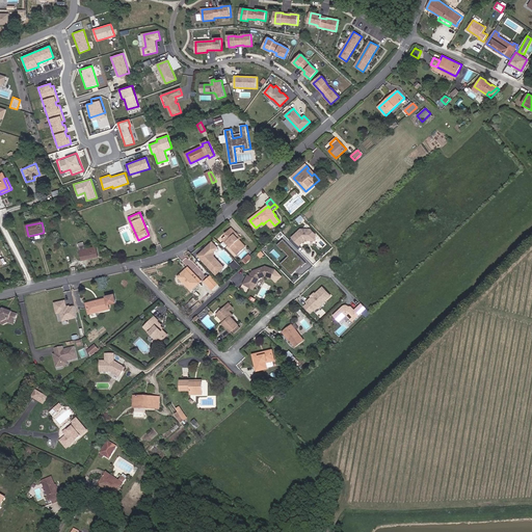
[(240,240),(234,234),(236,233),(232,228),(225,234),(227,236),(222,239),(238,255),(246,247),(240,240)]
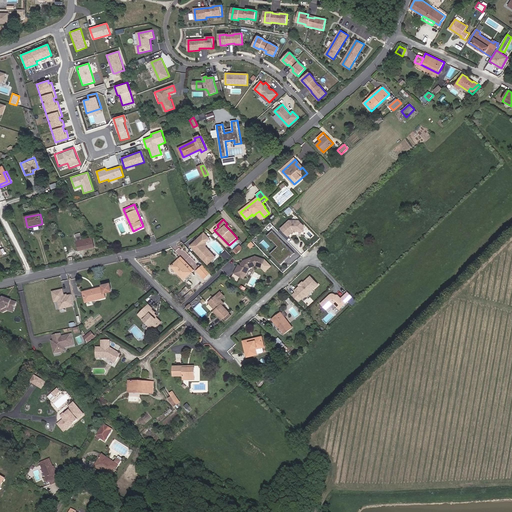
[(304,226),(299,221),(290,221),(281,229),(289,236),(295,230),(297,230),(297,231),(304,231),(304,226)]
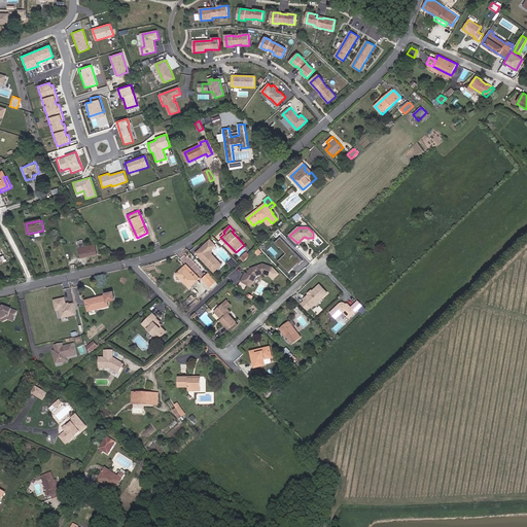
[(304,260),(281,237),(275,243),(280,248),(280,247),(286,253),(278,261),(289,273),(293,269),(290,266),(293,264),(294,266),(297,262),(300,265),(304,260)]
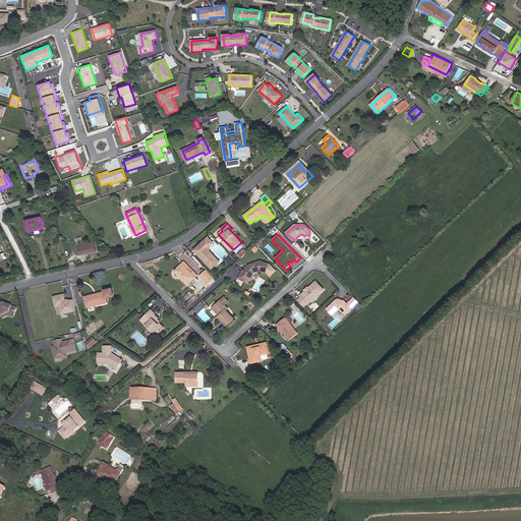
[(219,262),(210,251),(210,245),(213,242),(208,237),(201,243),(203,245),(200,247),(198,246),(194,250),(212,269),(219,262)]
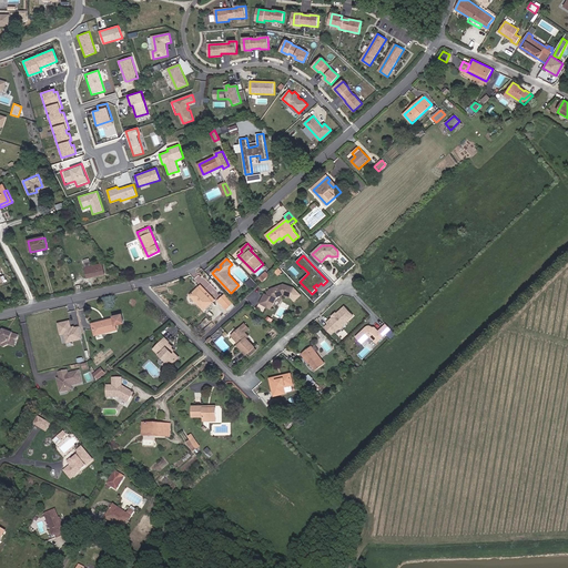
[(104,274),(102,264),(93,266),(92,262),(90,263),(89,260),(83,261),(88,279),(104,274)]
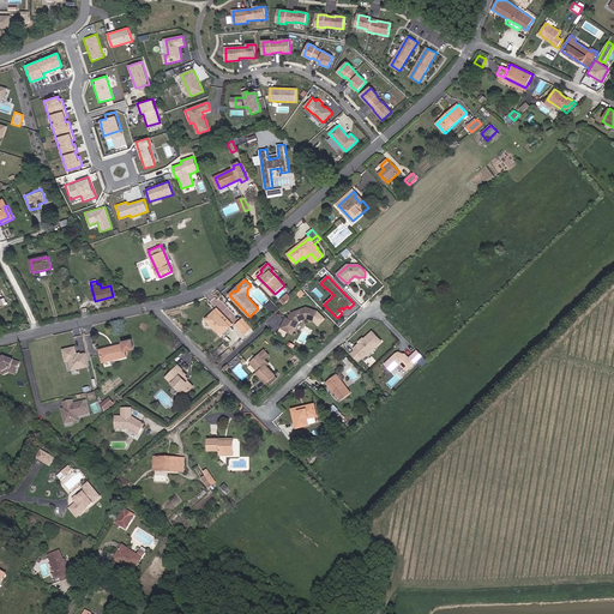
[(233,324),(217,308),(215,311),(230,326),(233,324)]
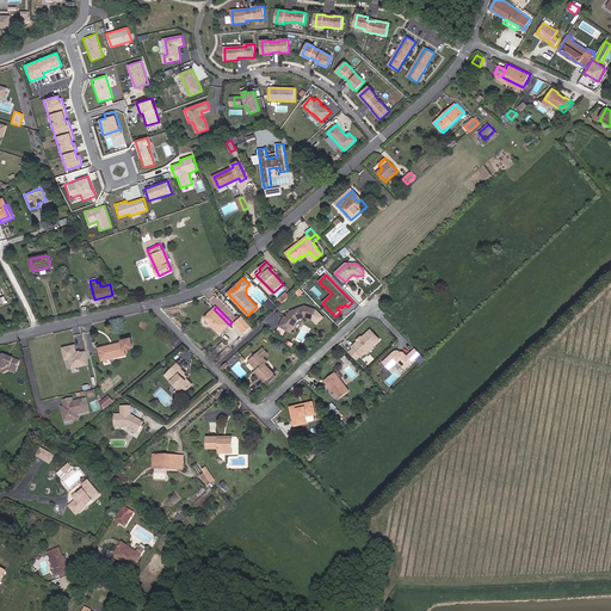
[(313,320),(315,310),(306,307),(291,312),(288,318),(285,316),(281,326),(288,331),(289,326),(294,328),(298,320),(306,318),(313,320)]
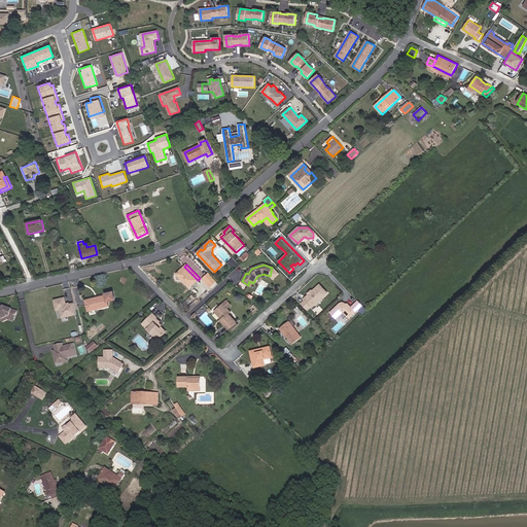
[(198,280),(184,267),(177,274),(189,288),(198,280)]
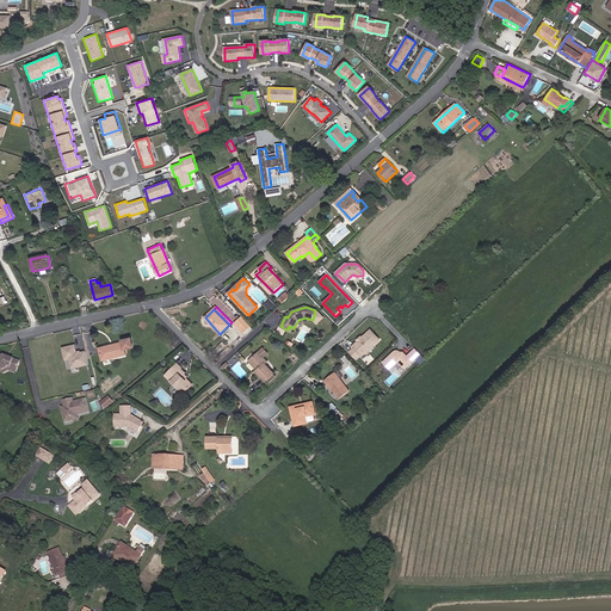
[(251,326),(242,316),(235,323),(244,333),(245,332),(251,326)]
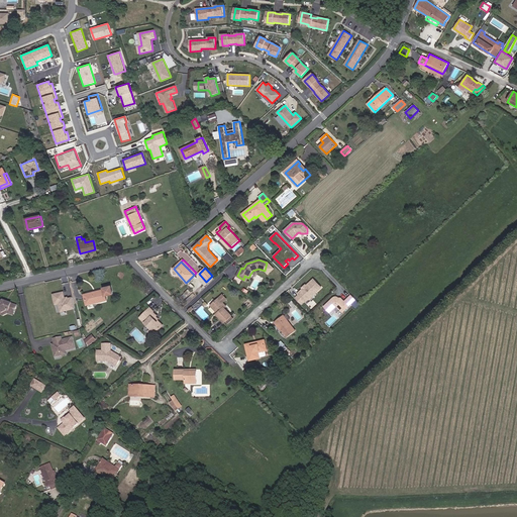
[(314,294),(321,287),(313,279),(306,286),(306,287),(304,289),(303,289),(298,294),(300,296),(297,299),(302,305),(305,302),(307,303),(310,299),(309,299),(309,297),(313,294),(314,294)]
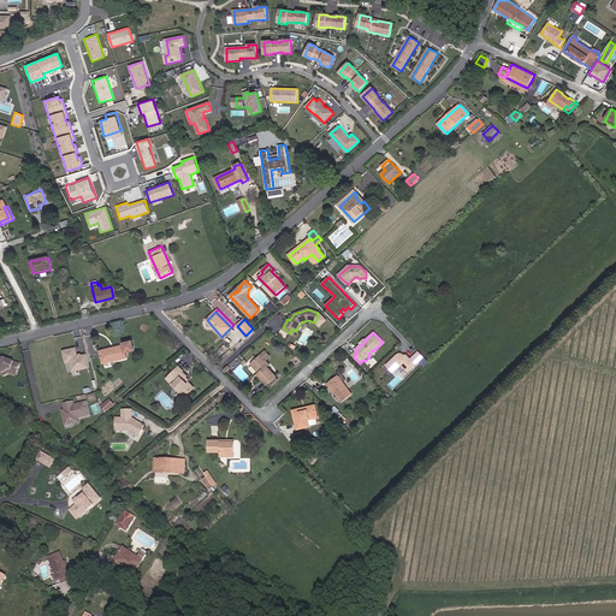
[(128,357),(126,353),(135,350),(132,342),(124,343),(124,345),(101,351),(104,363),(128,357)]
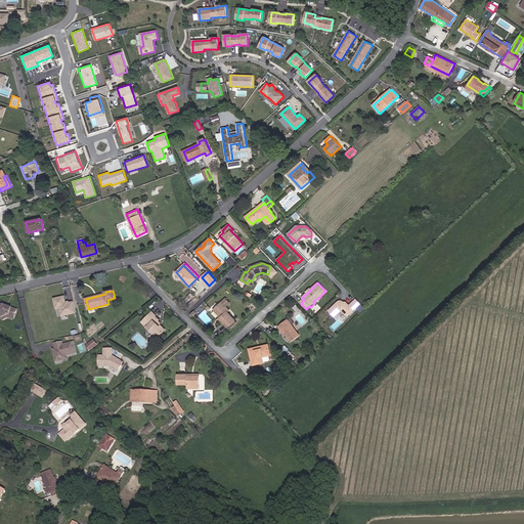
[(61,316),(76,313),(74,302),(66,303),(64,296),(53,299),(56,309),(60,308),(61,316)]
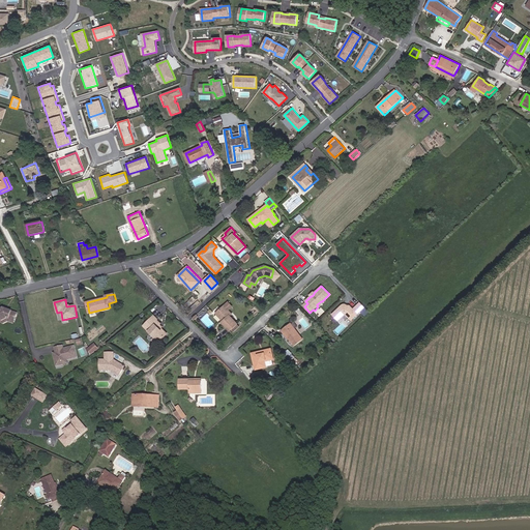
[(189,313),(201,302),(199,300),(187,311),(189,313)]
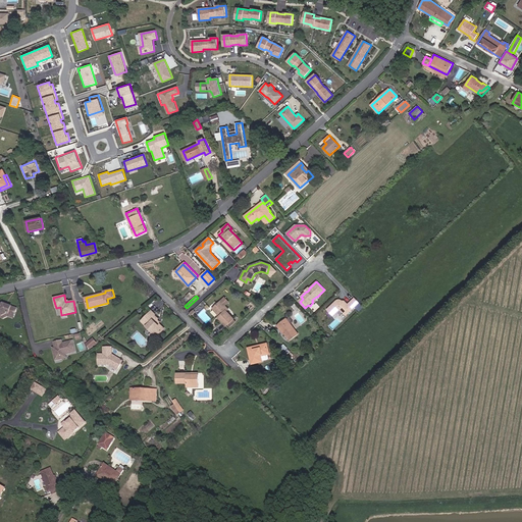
[(235,318),(227,311),(228,309),(225,306),(229,302),(225,298),(213,309),(220,316),(219,318),(226,326),(228,324),(230,326),(236,321),(233,319),(235,318)]
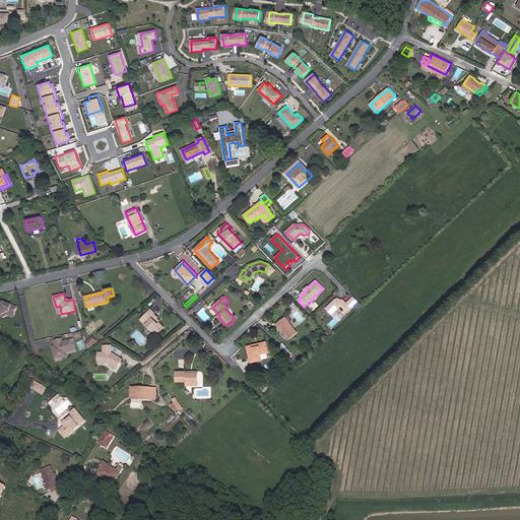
[(345,314),(354,305),(359,302),(353,297),(346,303),(343,300),(341,300),(339,299),(338,298),(337,298),(336,299),(335,300),(326,308),(332,315),(339,308),(345,314)]
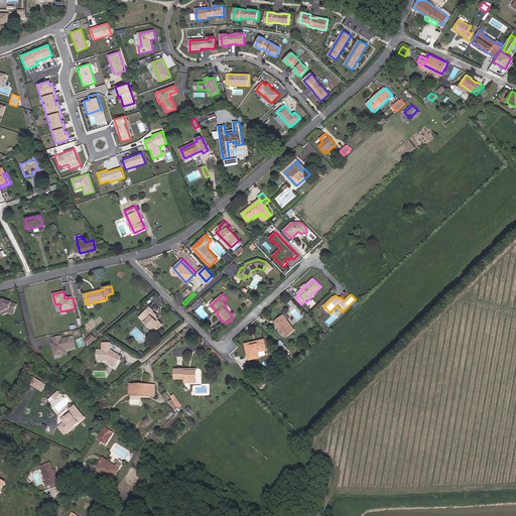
[(13,314),(16,305),(4,300),(0,301),(0,313),(2,312),(3,315),(8,312),(13,314)]
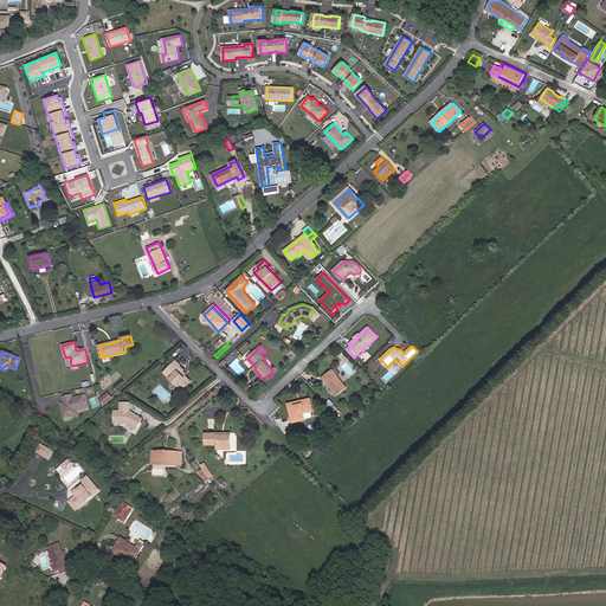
[(192,381),(185,375),(186,374),(184,372),(184,371),(180,366),(180,365),(176,361),(163,373),(176,386),(174,389),(179,394),(192,381)]
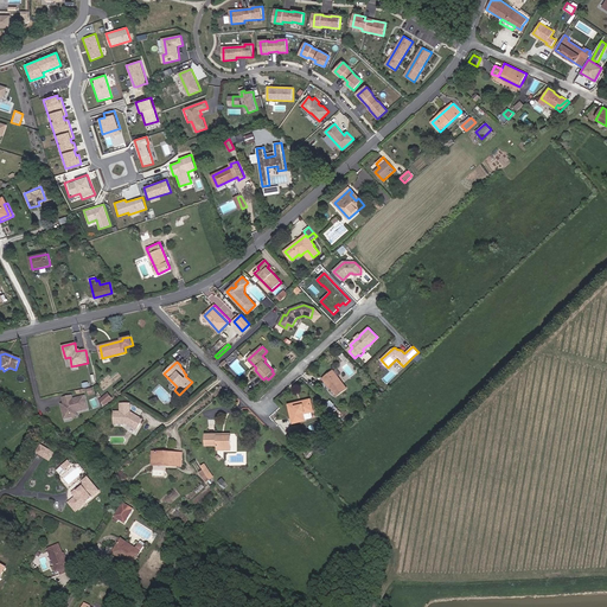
[(347,389),(333,370),(323,378),(325,382),(326,381),(332,389),(338,396),(347,389)]
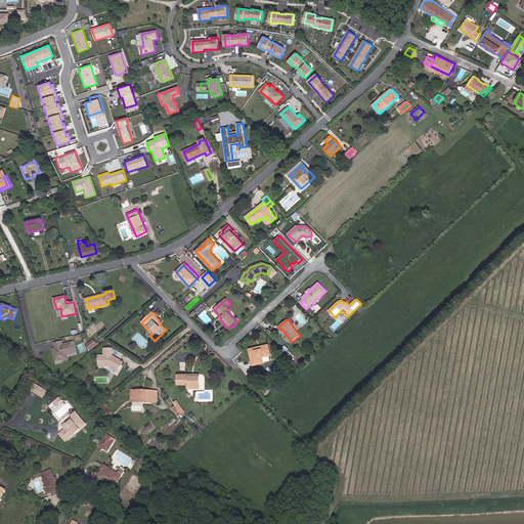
[(90,350),(98,345),(94,339),(86,344),(90,350)]
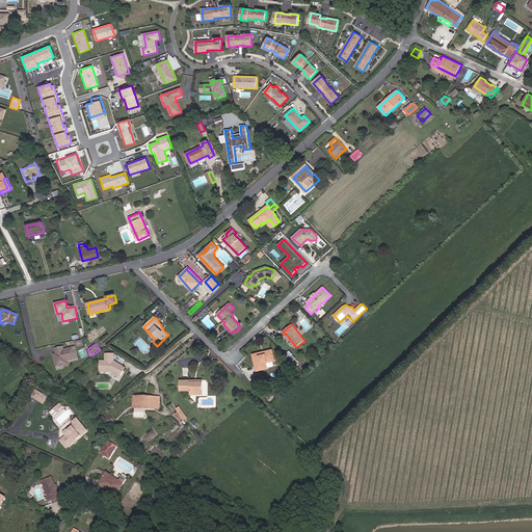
[(76,360),(73,348),(62,350),(61,347),(54,349),(55,354),(55,357),(53,357),(55,368),(61,367),(61,363),(65,362),(76,360)]
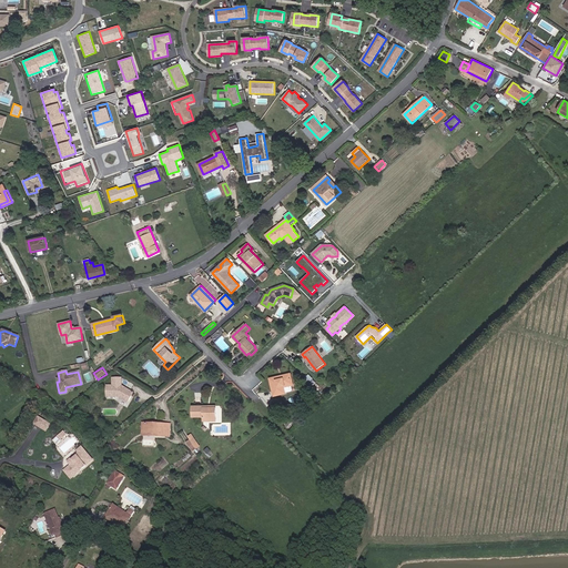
[(294,391),(291,376),(282,378),(281,376),(271,379),(274,396),(294,391)]
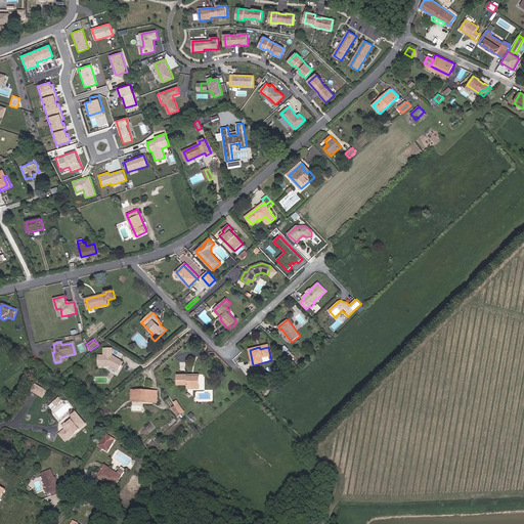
[(124,362),(113,356),(113,349),(104,349),(104,356),(99,356),(99,366),(110,366),(118,372),(124,362)]
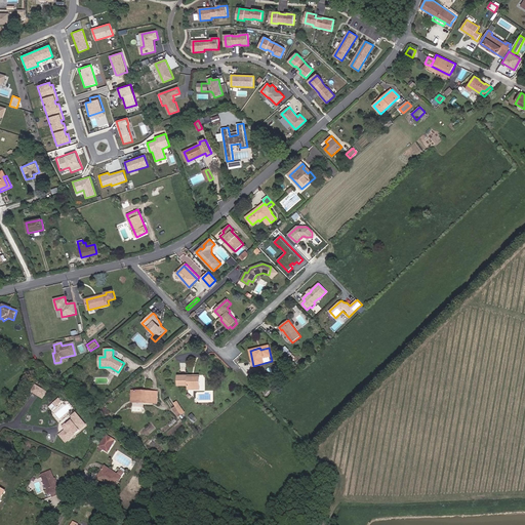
[(200,390),(200,376),(189,377),(189,375),(178,375),(178,386),(189,386),(189,390),(200,390)]
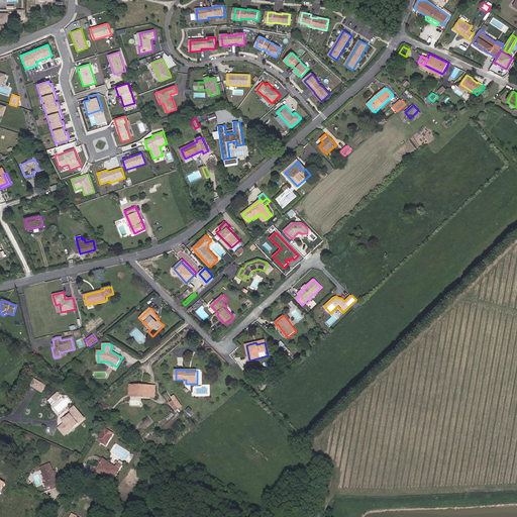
[(260,383),(254,375),(251,377),(257,385),(260,383)]
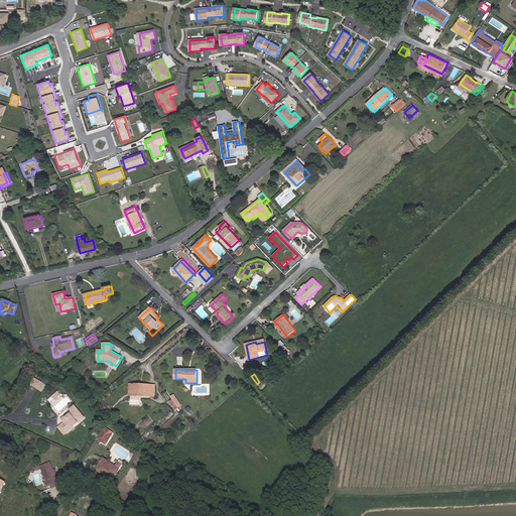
[(41,392),(45,385),(35,379),(31,385),(41,392)]
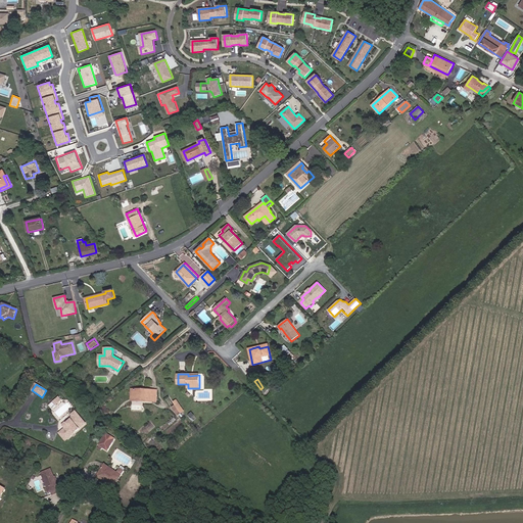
[(156,402),(157,391),(132,390),(132,400),(142,400),(142,401),(156,402)]
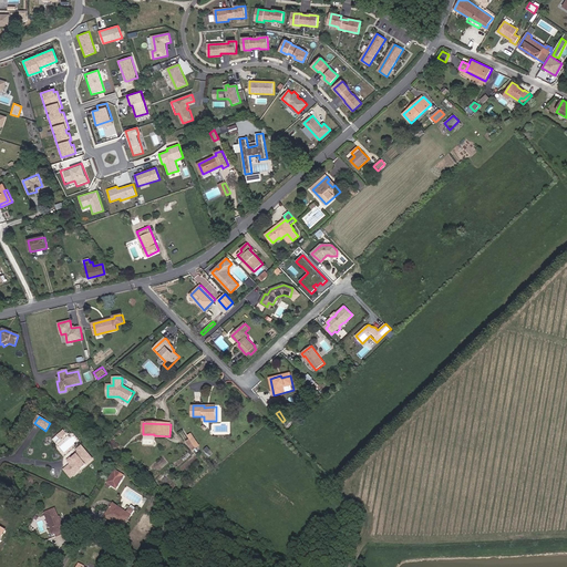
[(199,445),(192,433),(188,435),(191,439),(196,447),(199,445)]
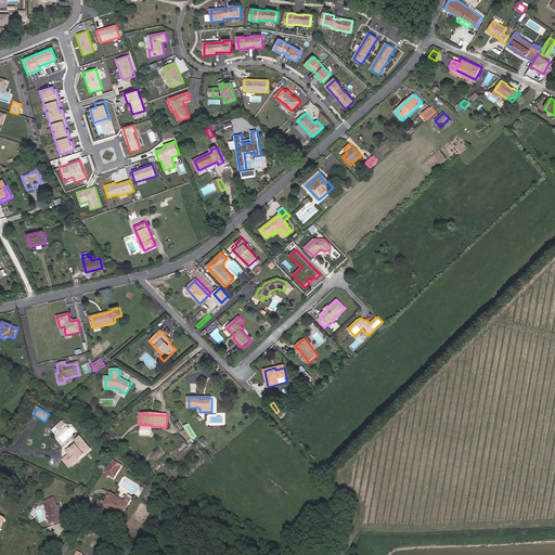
[(73,465),(91,450),(80,437),(76,440),(77,442),(76,443),(77,444),(71,450),(69,448),(66,451),(69,454),(66,457),(73,465)]
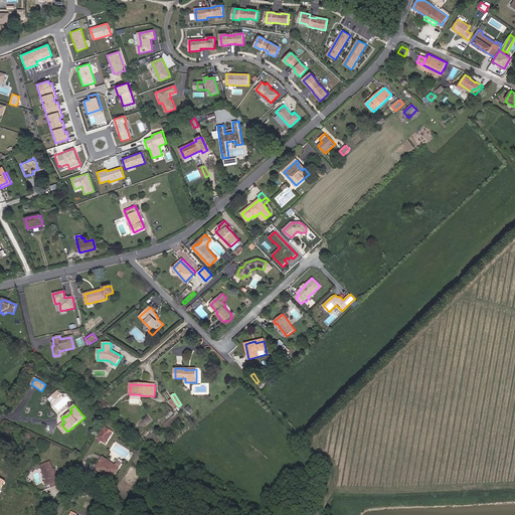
[(67,432),(61,424),(58,426),(64,435),(67,432)]
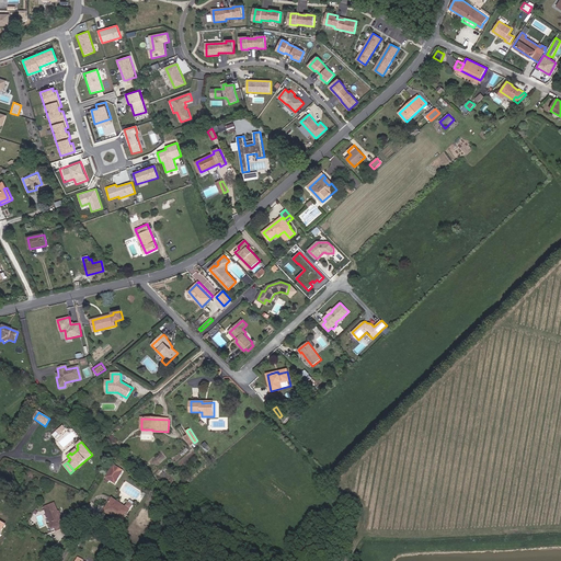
[(117,478),(122,470),(114,466),(105,480),(109,482),(110,480),(116,483),(118,479),(117,478)]
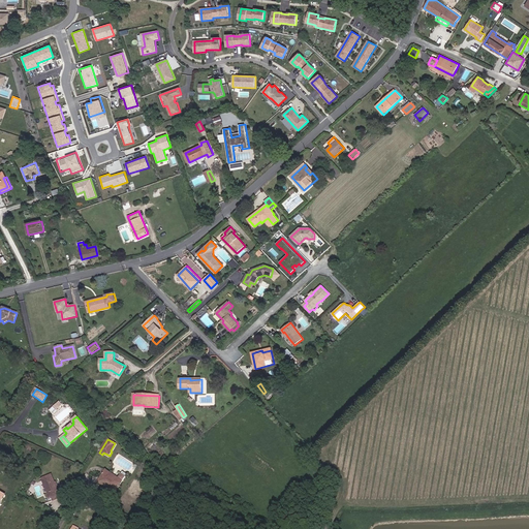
[(115,493),(123,481),(119,478),(105,470),(98,481),(115,493)]
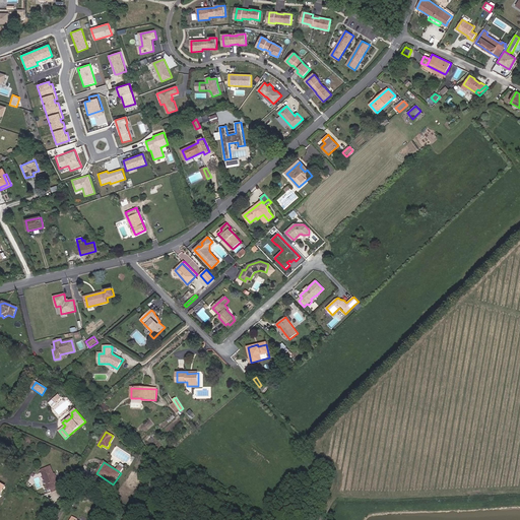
[(58,485),(51,467),(42,470),(50,489),(51,489),(53,492),(56,490),(55,486),(58,485)]
